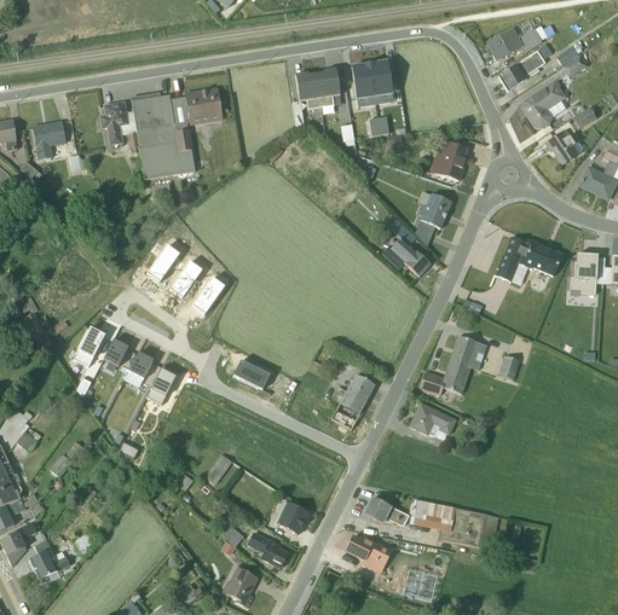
[(514,28),(487,41),(496,58),(521,46),(525,52),(542,42),(533,27),(518,35),(514,28)]
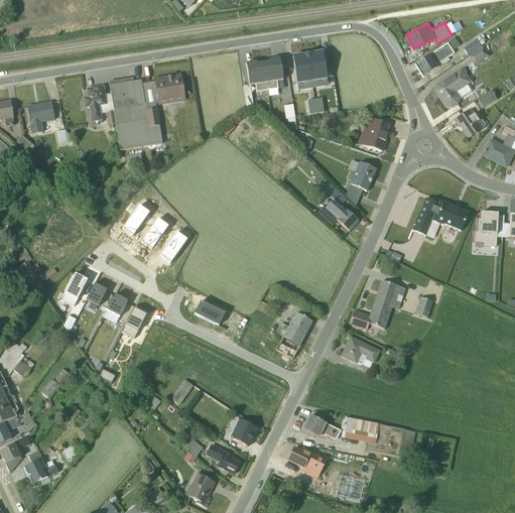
[(456,36),(415,63),(423,77),(449,59),(447,56),(456,52),(454,48),(460,44),(456,36)]
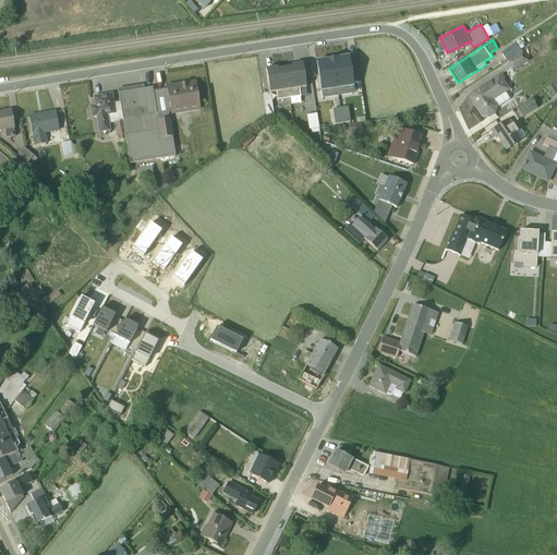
[(507,58),(521,49),(516,41),(501,50),(507,58)]
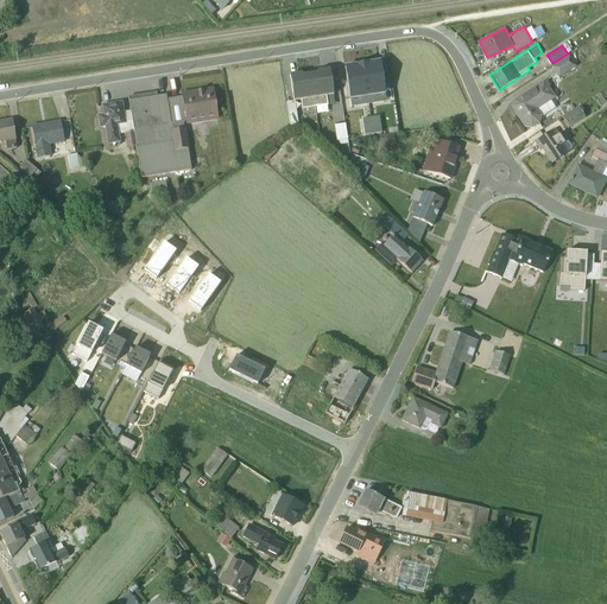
[(551,65),(558,76),(577,64),(570,53),(551,65)]
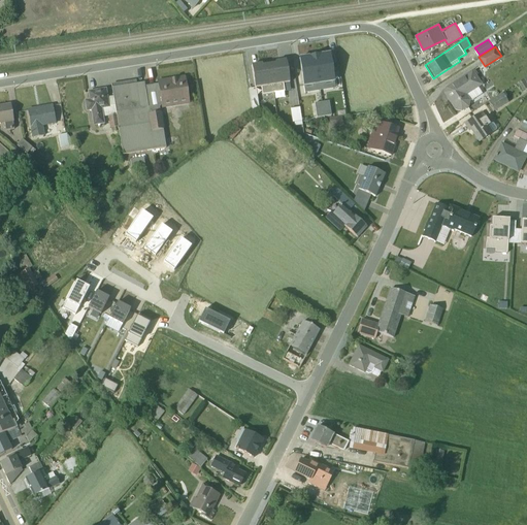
[(330,53),(316,55),(320,81),(334,78),(330,53)]
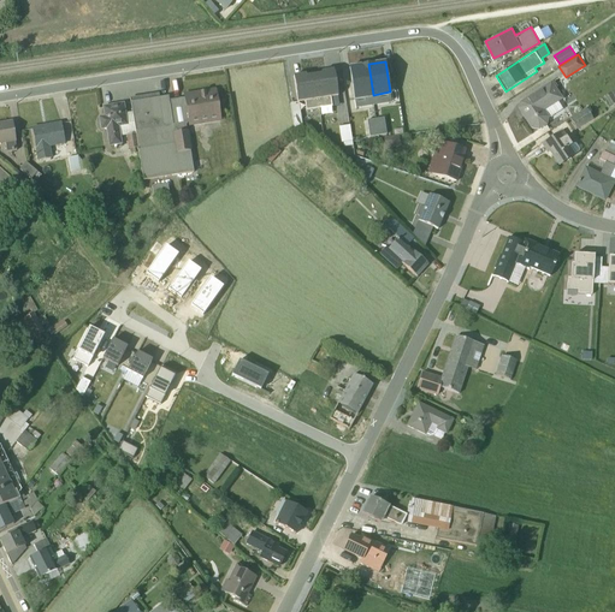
[(373,95),(368,64),(352,66),(355,97),(373,95)]
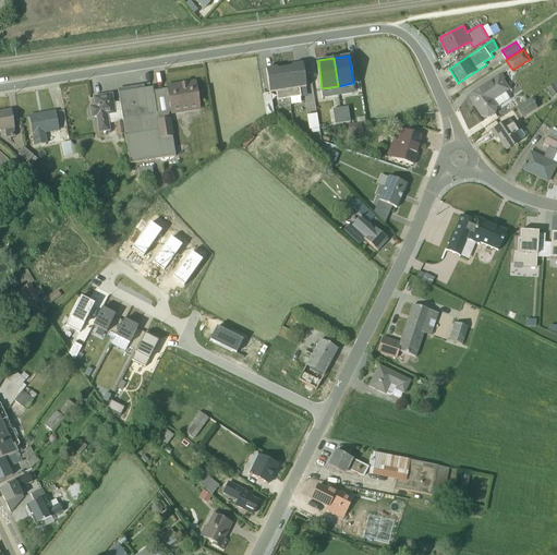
[(303,62),(286,63),(289,95),(301,94),(300,85),(305,85),(303,62)]
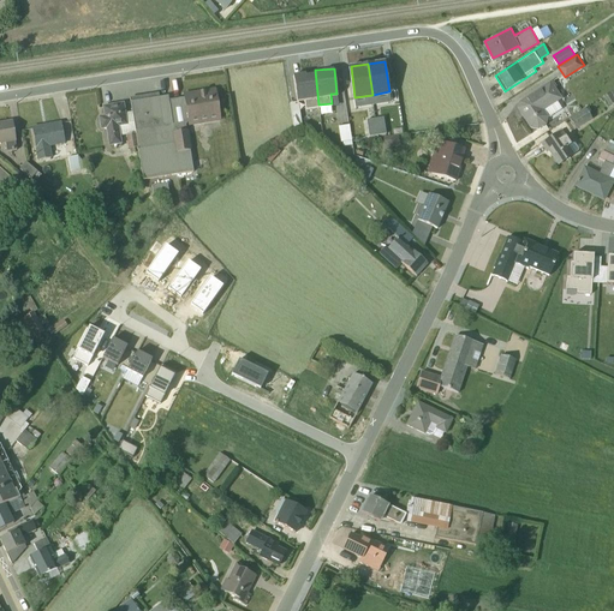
[(307,106),(319,105),(315,70),(292,72),(294,97),(305,96),(307,106)]
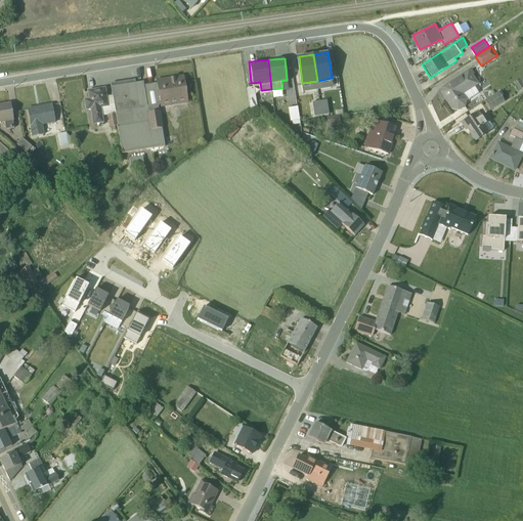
[(449,82),(441,86),(441,91),(445,97),(452,109),(460,111),(467,105),(467,97),(463,93),(479,82),(470,68),(449,82)]
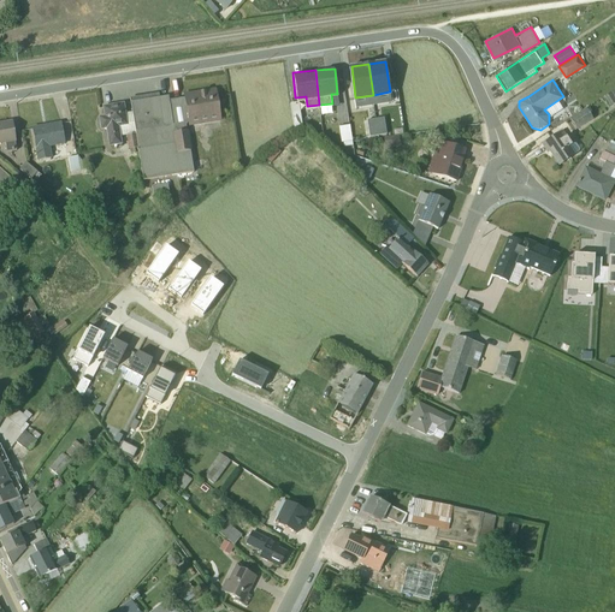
[(185,93),(185,96),(190,125),(222,120),(216,88),(185,93)]
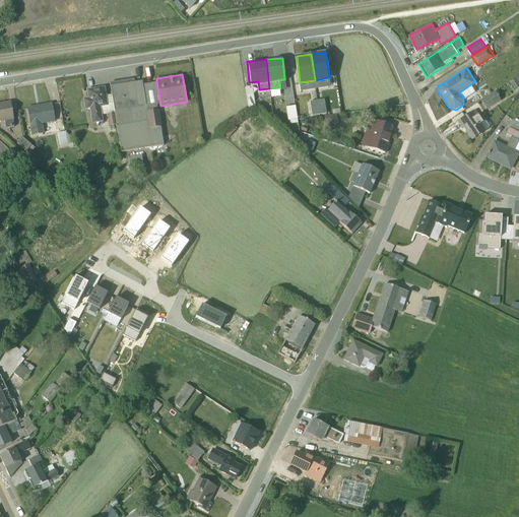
[(143,81),(111,86),(113,93),(117,123),(121,152),(152,148),(167,146),(160,106),(156,81),(143,84),(143,81)]
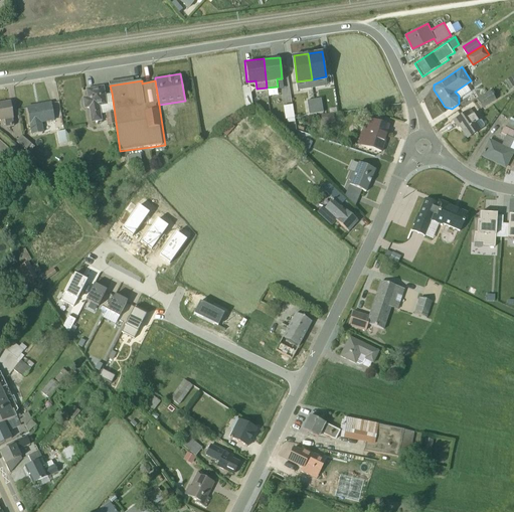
[(102,114),(106,113),(108,123),(116,122),(112,93),(105,94),(104,86),(87,89),(88,97),(83,98),(86,108),(91,107),(91,110),(93,125),(103,123),(102,114)]
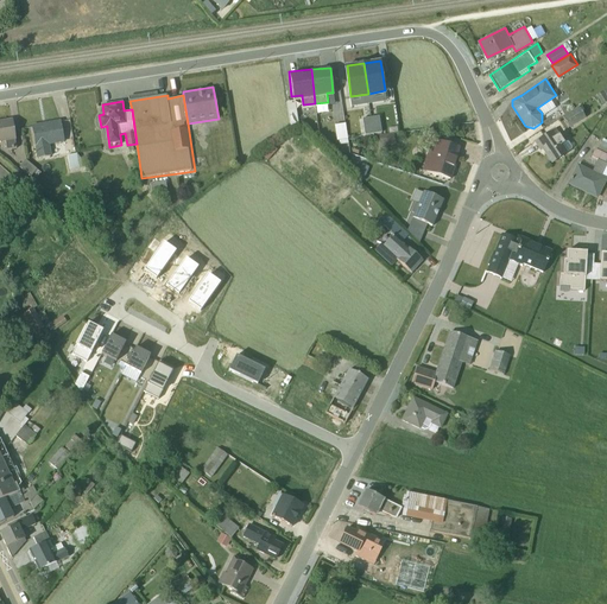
[(570,122),(588,113),(581,102),(564,112),(570,122)]
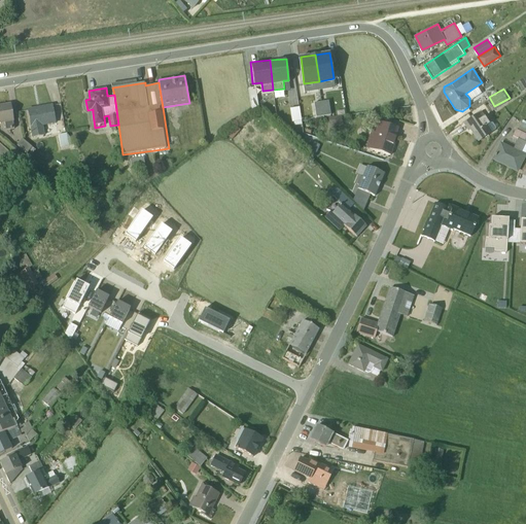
[(11,103),(0,104),(0,123),(5,121),(6,129),(14,128),(11,103)]
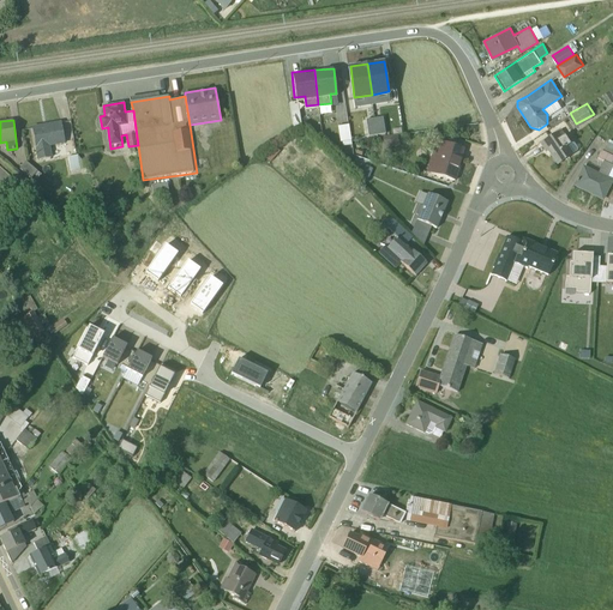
[(53,157),(50,145),(64,143),(60,121),(34,126),(40,159),(53,157)]
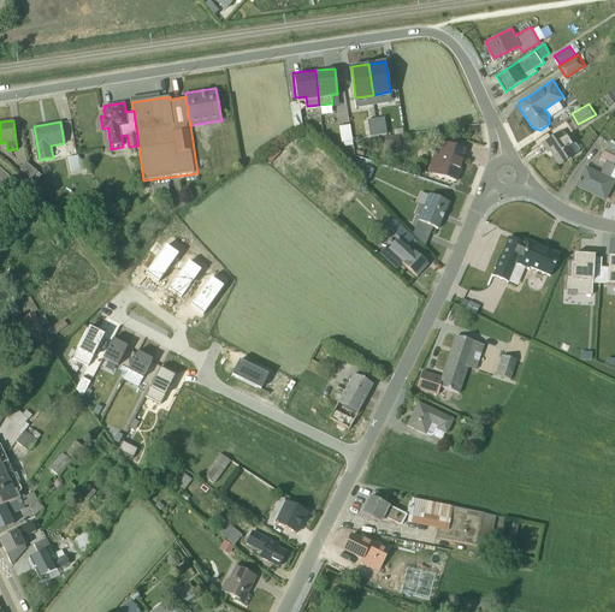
[(341,123),(343,144),(354,143),(353,123),(341,123)]
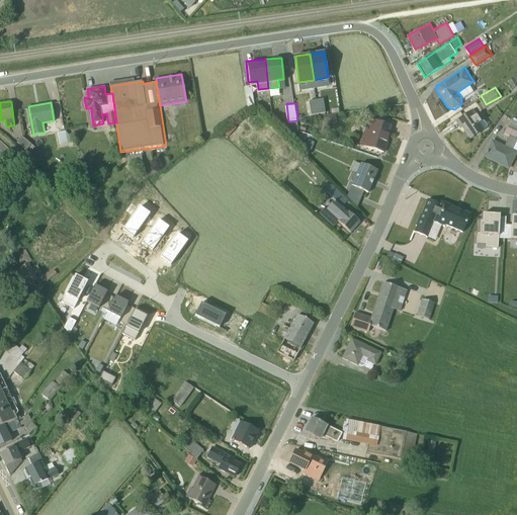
[(474,109),(456,120),(460,127),(463,125),(470,137),(488,125),(484,118),(481,120),(474,109)]
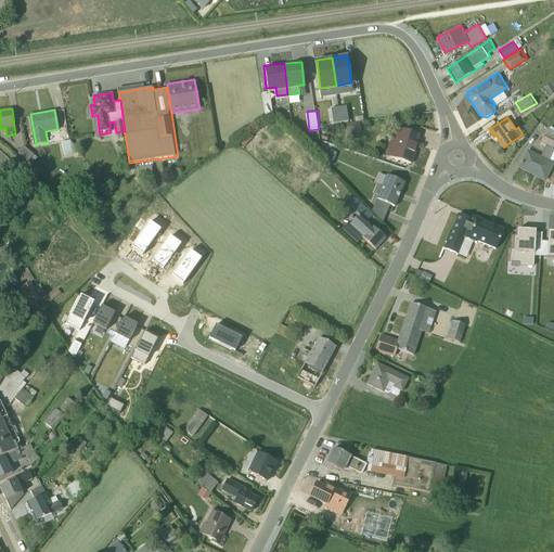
[(411,162),(420,133),(395,126),(386,154),(411,162)]
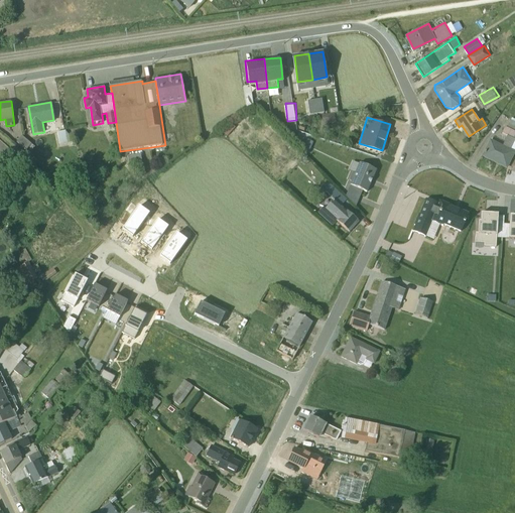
[(492,137),(483,154),(506,166),(514,151),(514,148),(510,146),(514,136),(514,120),(512,119),(505,132),(509,134),(504,143),(492,137)]
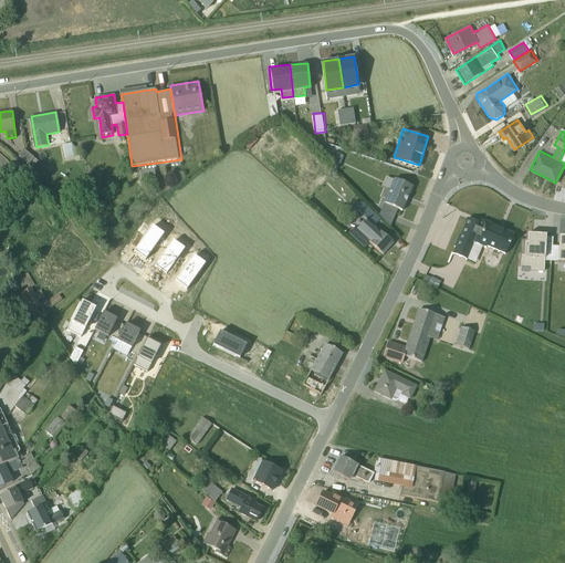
[(72,142),(63,144),(65,157),(81,155),(72,142)]
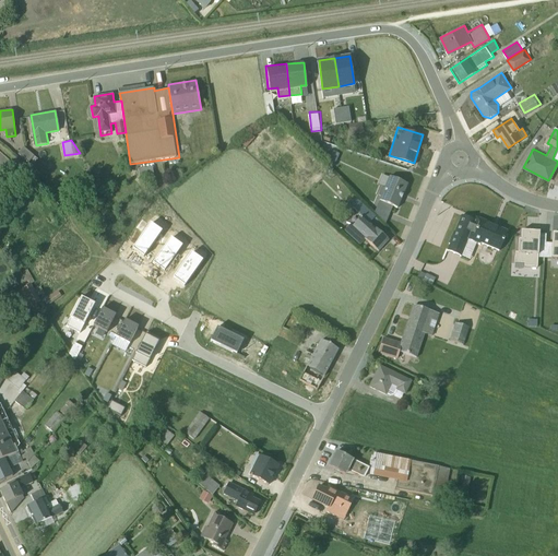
[(24,146),(19,153),(28,161),(32,157),(35,161),(37,157),(24,146)]
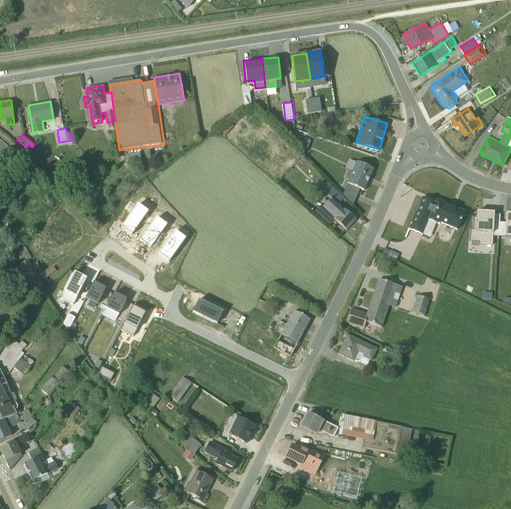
[(89,152),(86,155),(91,161),(97,156),(93,151),(90,153),(89,152)]
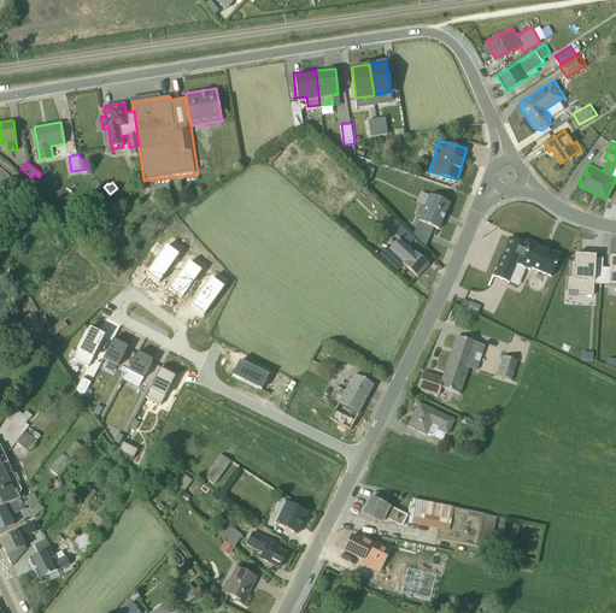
[(440,228),(451,200),(432,192),(420,219),(440,228)]
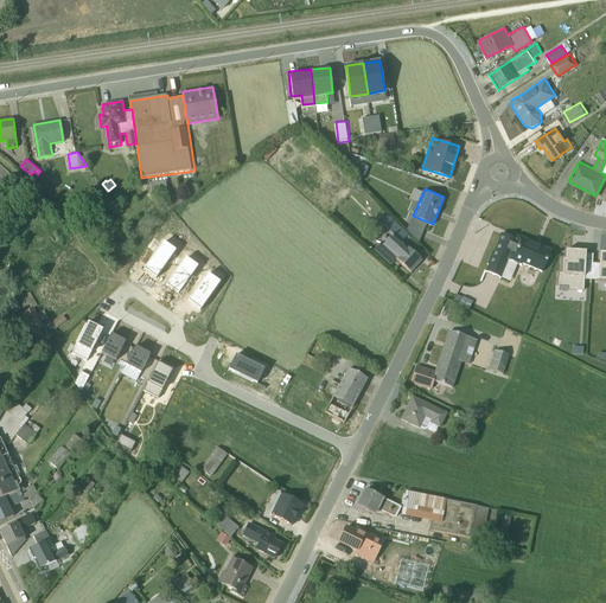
[(408,232),(388,215),(381,222),(394,232),(384,243),(381,241),(374,249),(390,264),(396,257),(412,271),(422,260),(401,239),(408,232)]
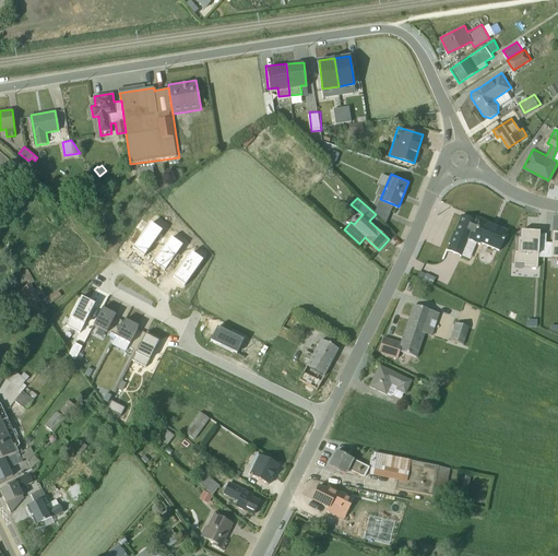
[(470,259),(477,243),(481,244),(482,243),(498,249),(507,229),(474,215),(473,217),(462,213),(447,249),(470,259)]
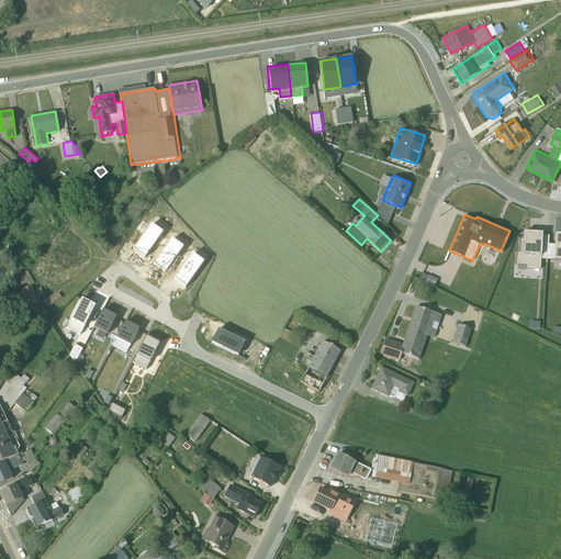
[(540,267),(542,231),(524,231),(524,239),(522,239),(520,250),(517,250),(517,260),(526,260),(526,267),(540,267)]
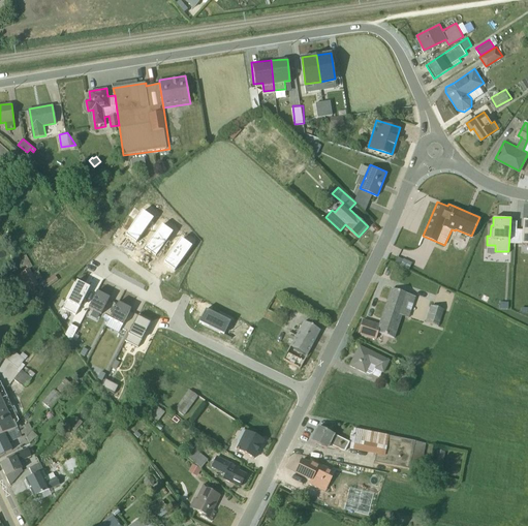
[(23,256),(29,268),(33,265),(26,253),(23,255),(23,256)]
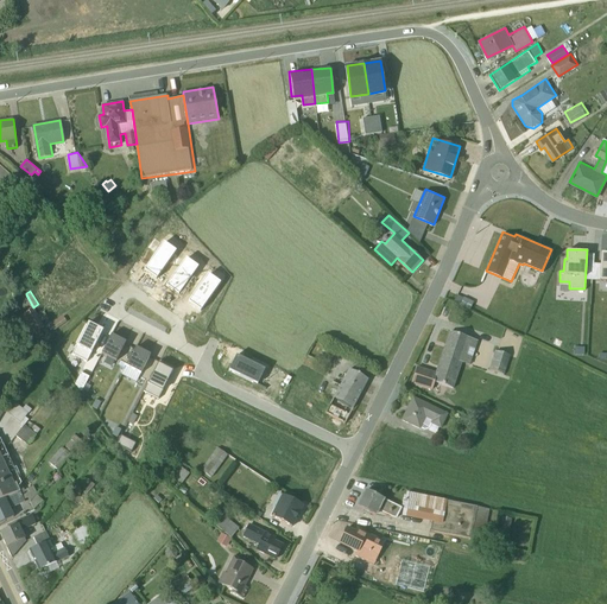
[(33,307),(26,294),(21,298),(29,310),(21,315),(32,334),(44,325),(33,307)]
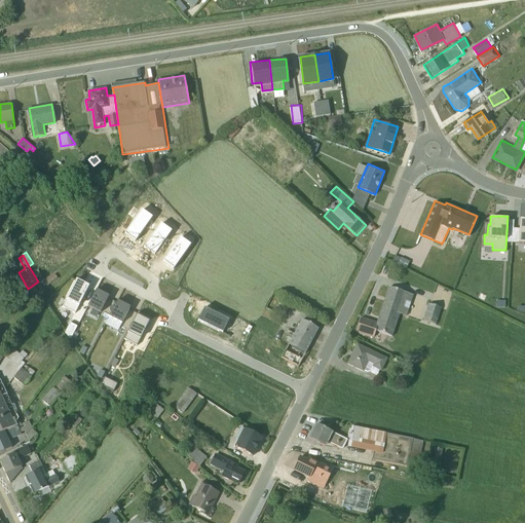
[(54,272),(41,283),(43,287),(58,276),(54,272)]
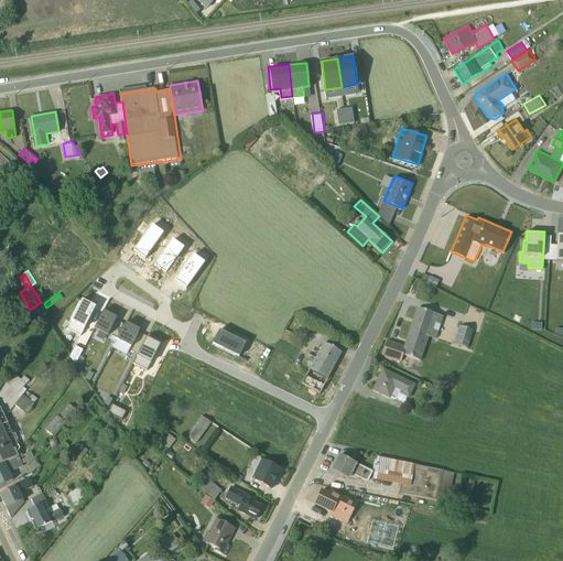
[(67,327),(80,334),(96,305),(82,299),(67,327)]
